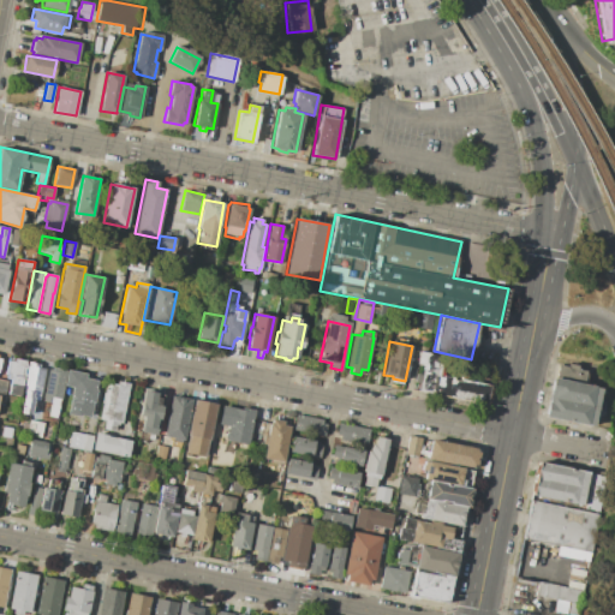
[(418,351),(439,356),(434,376),(430,394),(418,392),(423,365),(416,364),(418,351)]
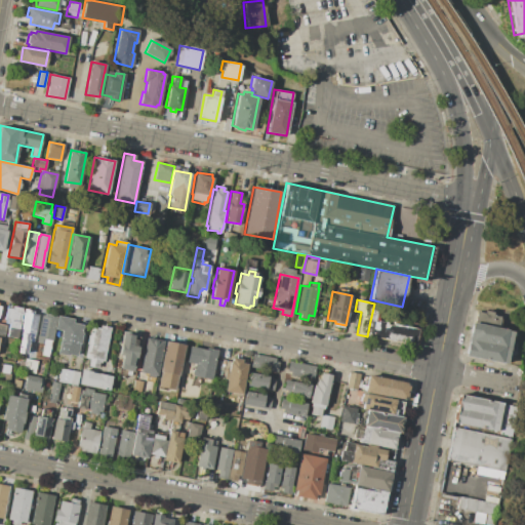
[(23,308),(16,338),(6,336),(9,324),(6,323),(6,320),(4,320),(6,308),(12,310),(13,306),(23,308)]
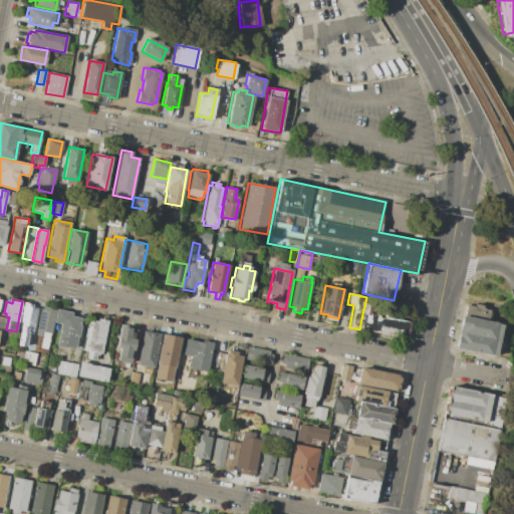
[(24,302),(33,304),(32,307),(37,308),(32,335),(27,335),(25,348),(16,346),(20,326),(19,326),(24,302)]
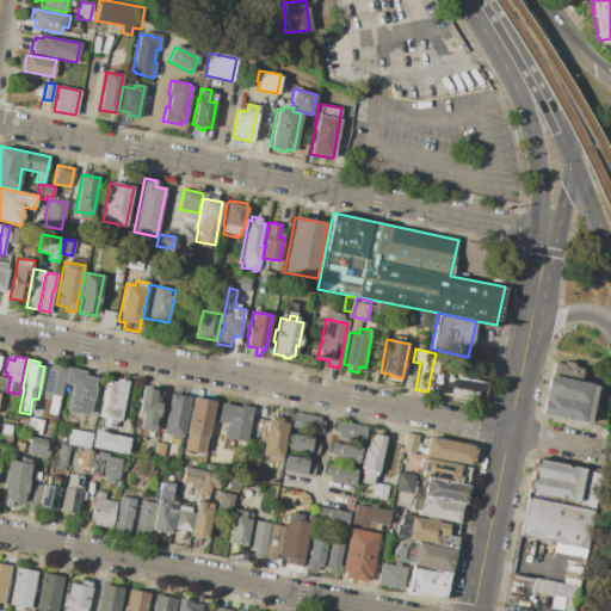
[(551,376),(554,363),(562,364),(563,360),(574,363),(573,366),(584,369),(581,382),(551,376)]
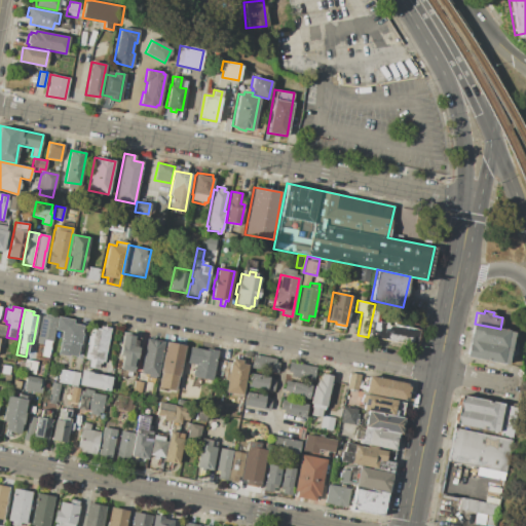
[(41,316),(46,317),(54,318),(57,320),(51,341),(50,341),(47,358),(41,357),(43,345),(37,344),(38,338),(36,338),(41,316)]
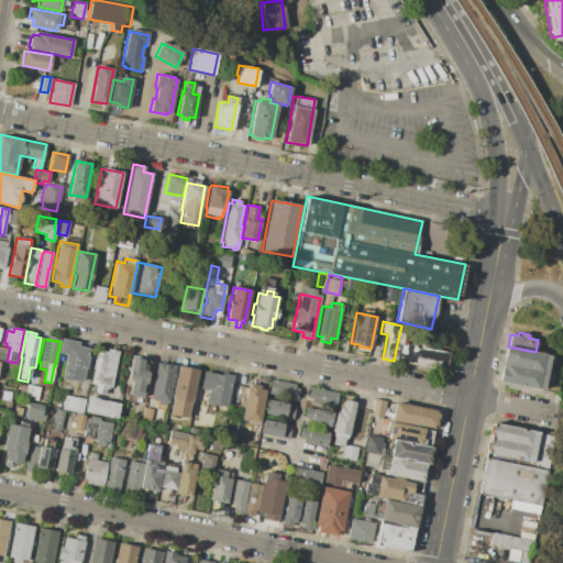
[(62,339),(78,342),(77,346),(89,349),(83,382),(72,379),(72,382),(62,379),(66,354),(58,353),(62,339)]
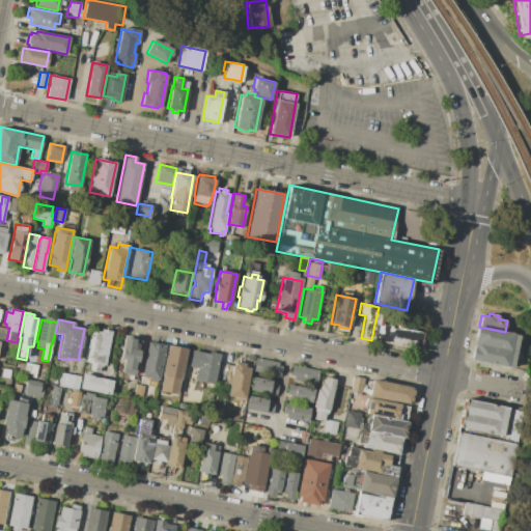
[(374,325),(381,327),(382,325),(391,327),(391,329),(397,330),(397,327),(424,333),(420,350),(371,340),(374,325)]
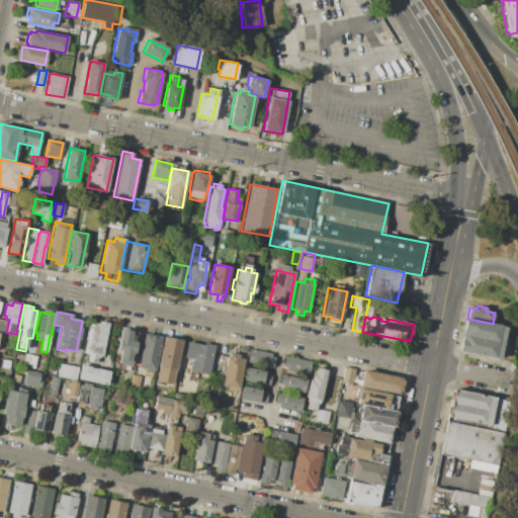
[(457,350),(464,318),(467,319),(493,324),(506,327),(499,359),(457,350)]
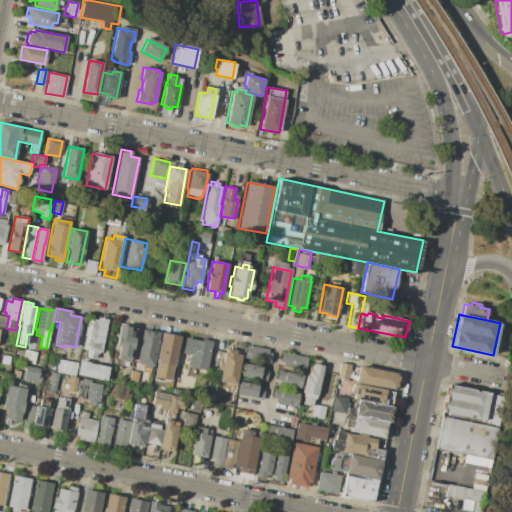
[(107,319),(100,353),(99,353),(98,355),(96,355),(95,360),(85,358),(86,350),(82,349),(88,319),(97,320),(97,317),(107,319)]
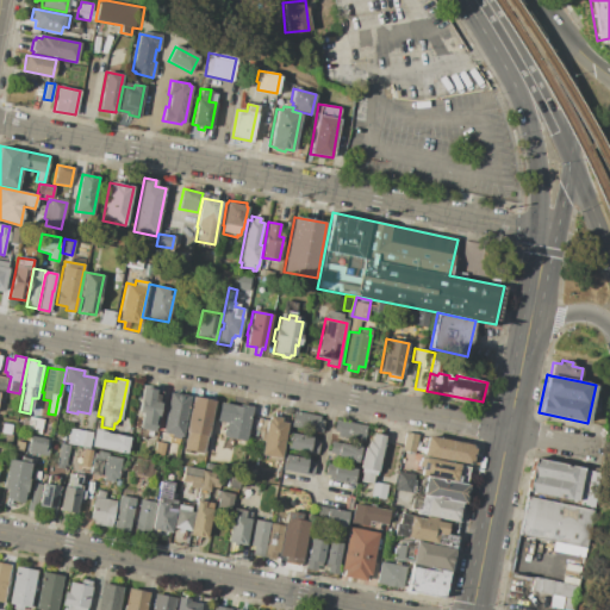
[(143,387),(155,390),(155,394),(161,396),(154,431),(138,428),(142,414),(137,412),(143,387)]
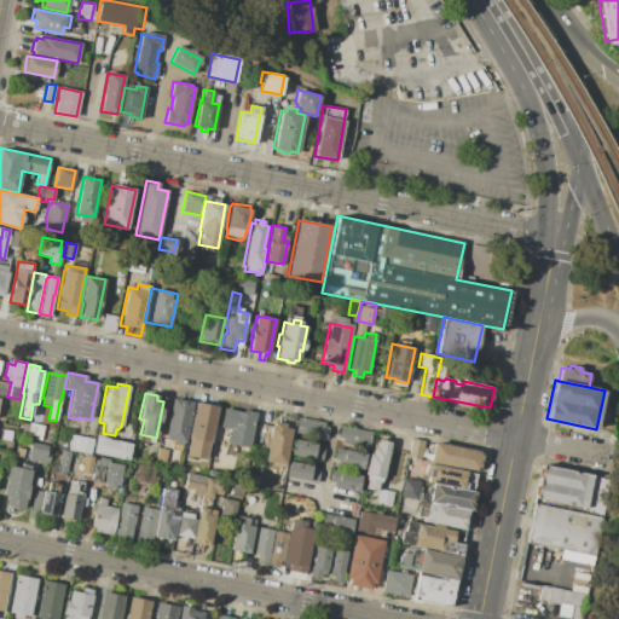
[(173,398),(194,403),(185,444),(183,443),(183,446),(173,444),(174,441),(165,439),(173,398)]
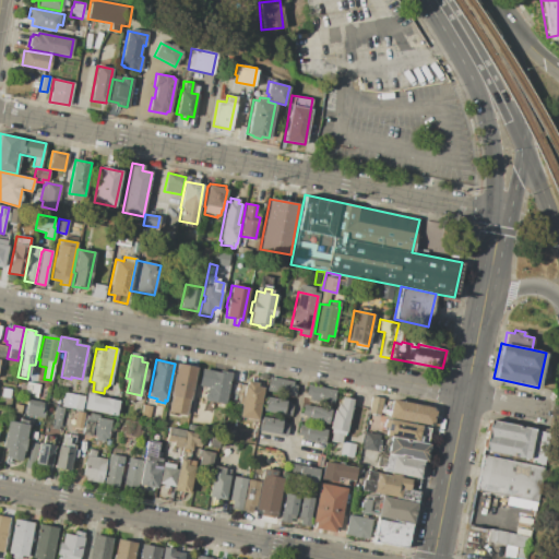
[(177,364),(197,368),(188,416),(167,412),(177,364)]
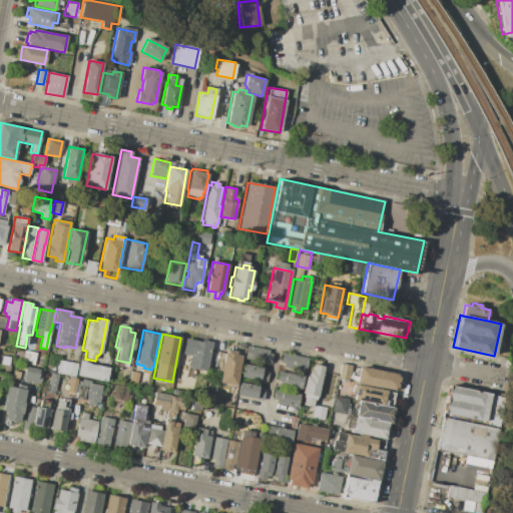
[(185,338),(201,342),(202,340),(211,342),(205,371),(188,367),(190,356),(182,354),(185,338)]
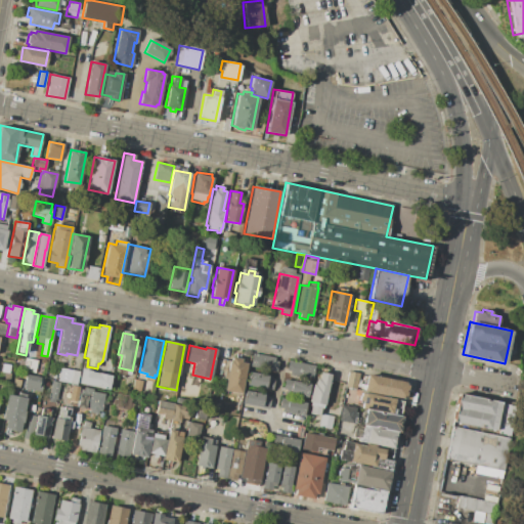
[(252,353),(275,357),(274,361),(277,361),(276,372),(250,366),(252,353)]
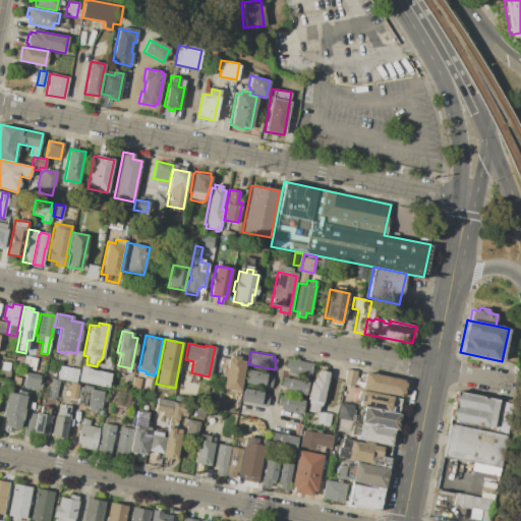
[(228,358),(230,358),(230,355),(240,357),(240,360),(245,361),(240,391),(223,388),(228,358)]
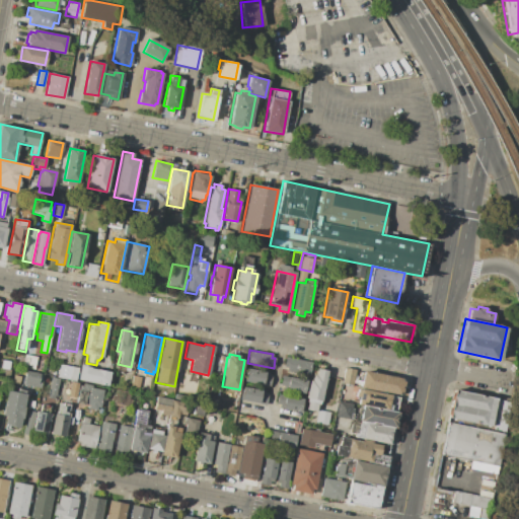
[(24,355),(35,358),(33,369),(22,366),(24,355)]
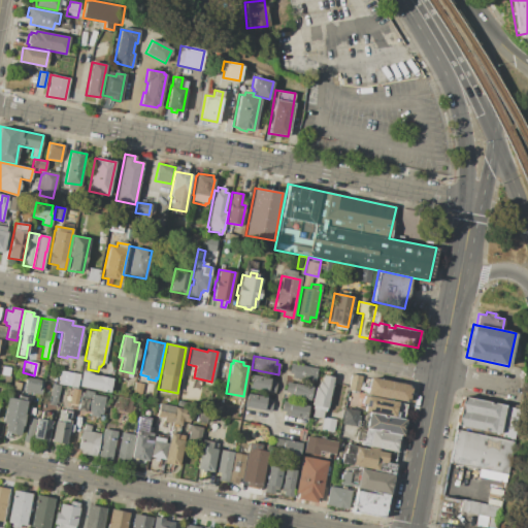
[(291,362),(318,368),(315,383),(291,377),(292,373),(289,373),(291,362)]
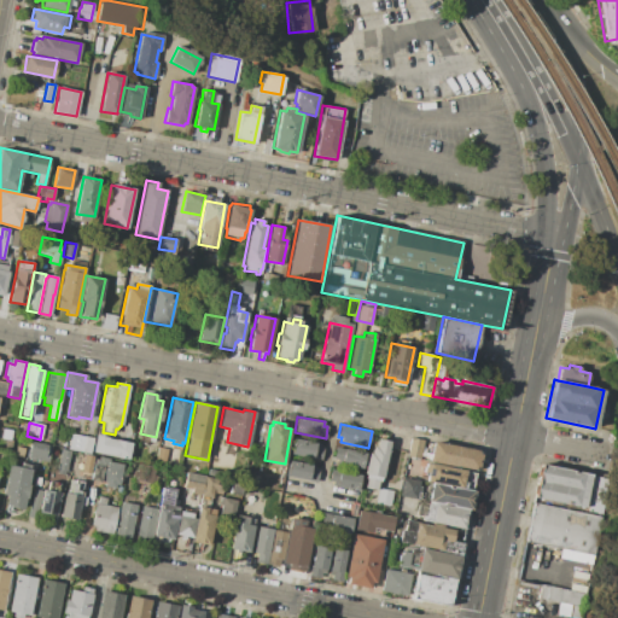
[(0,438),(3,429),(12,431),(11,441),(0,438)]
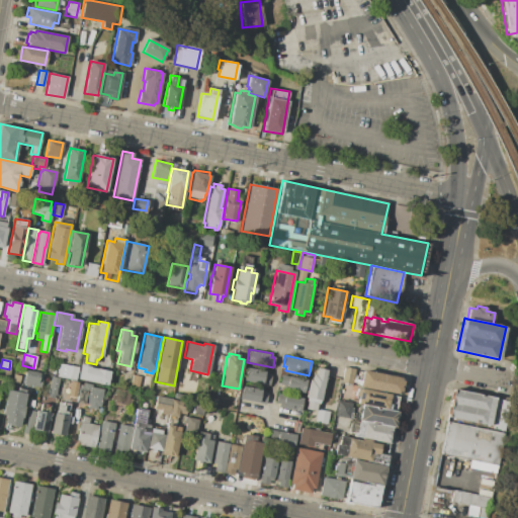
[(110,371),(107,385),(77,378),(76,380),(57,376),(60,363),(79,367),(80,365),(90,367),(110,371)]
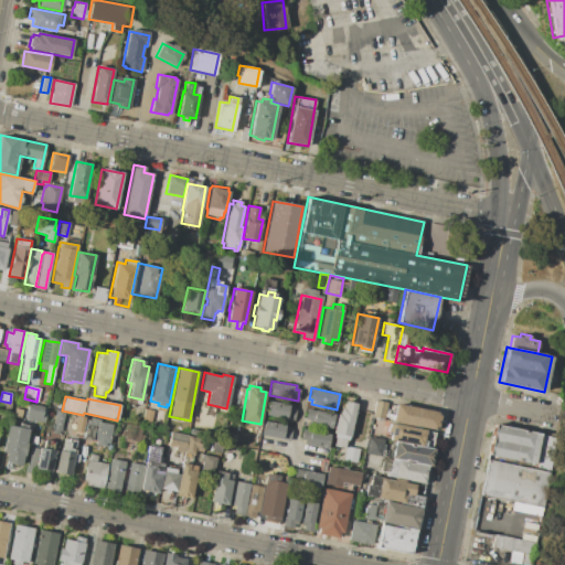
[(269,401),(289,405),(289,406),(292,406),(291,409),(296,411),(294,420),(267,416),(269,401)]
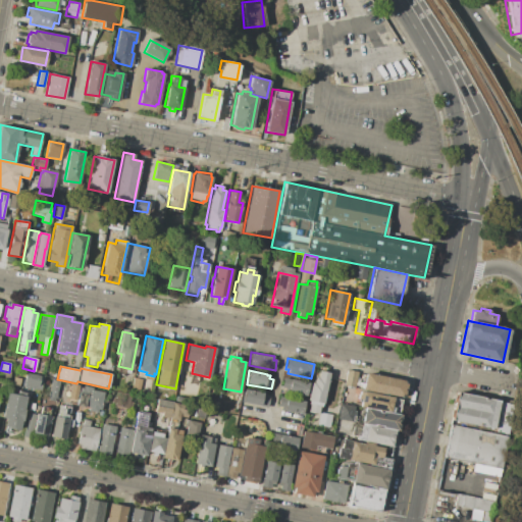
[(328,372),(321,407),(320,407),(318,414),(308,411),(310,405),(309,405),(309,401),(308,400),(311,382),(314,382),(315,377),(317,377),(319,370),(328,372)]
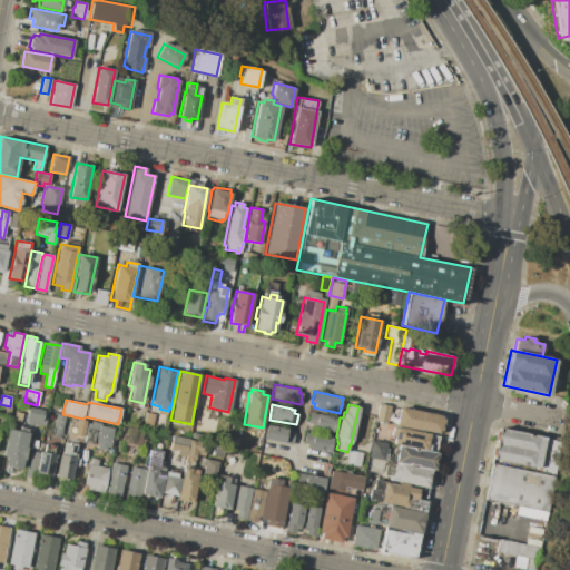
[(379,404),(390,406),(386,423),(375,421),(379,404)]
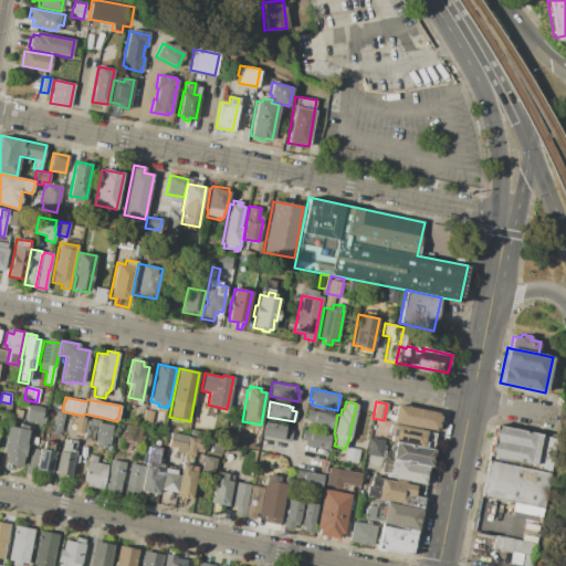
[(396,404),(440,413),(437,431),(392,422),(396,404)]
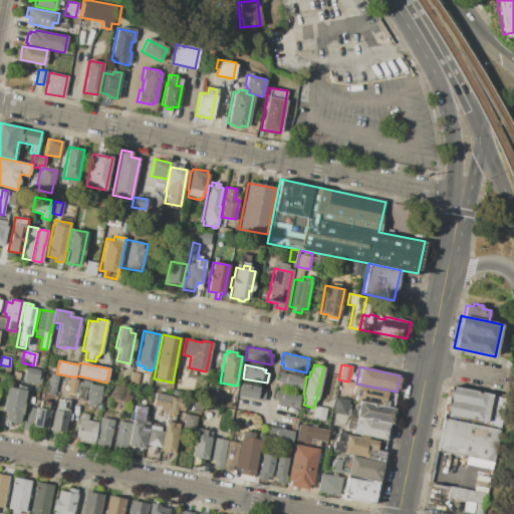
[(12,379),(14,371),(21,372),(19,380),(12,379)]
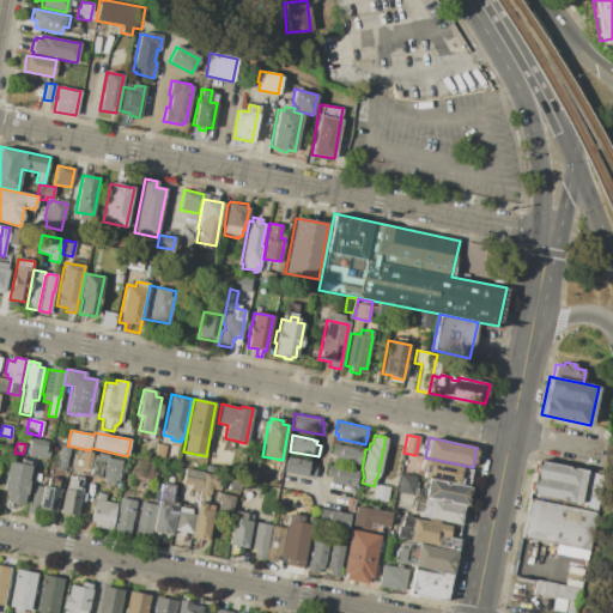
[(157,443),(167,445),(163,460),(155,459),(157,443)]
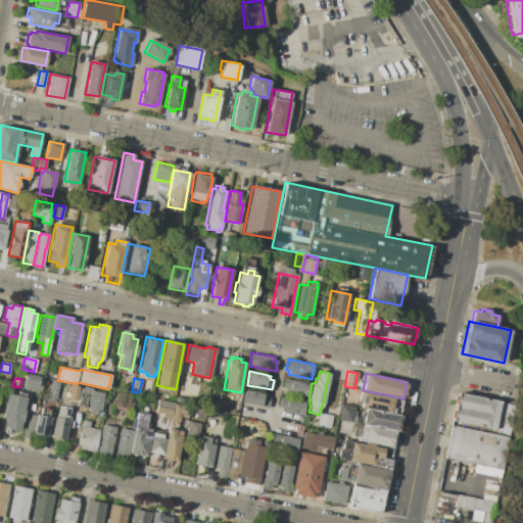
[(25,379),(38,382),(38,386),(41,387),(40,390),(25,387),(25,384),(24,384),(25,379)]
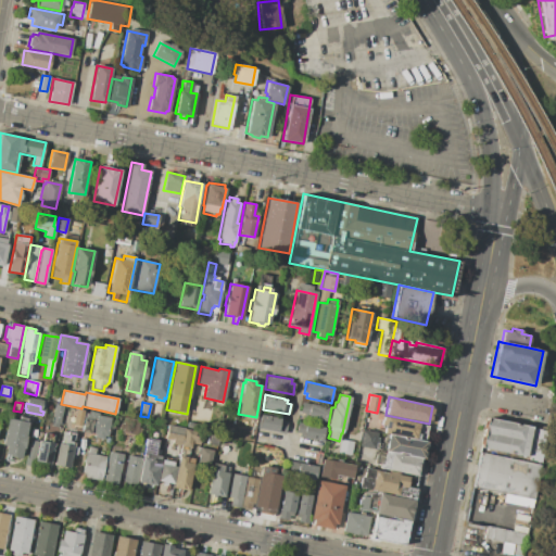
[(310,404),(329,407),(326,421),(306,418),(310,404)]
